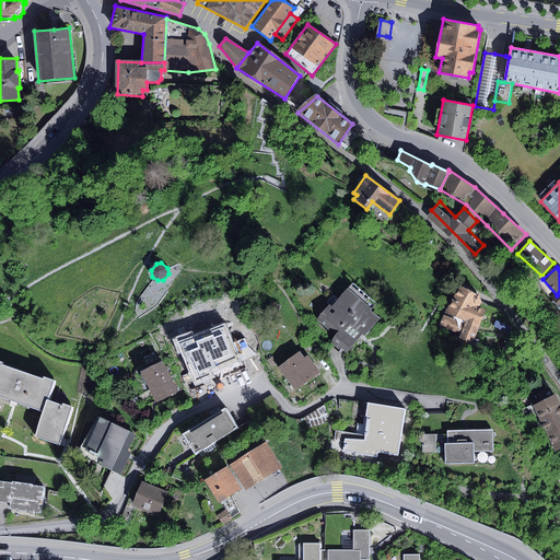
[(509,269),(505,277),(517,282),(521,276),(509,269)]
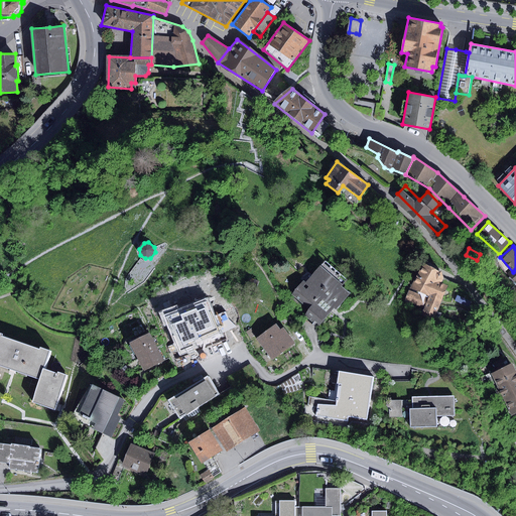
[(439,271),(421,263),(408,288),(428,296),(427,298),(409,290),(404,299),(423,308),(421,314),(434,320),(447,285),(441,282),(443,277),(441,271),(439,271)]
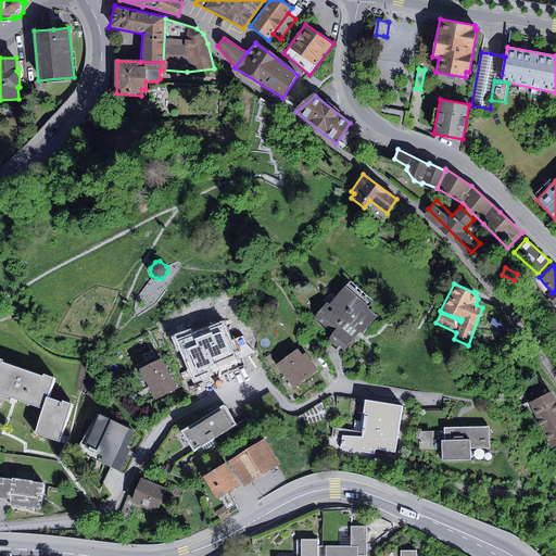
[(325,304),(313,318),(331,333),(327,339),(343,352),(359,332),(362,335),(377,317),(368,310),(369,308),(344,287),(328,306),(325,304)]
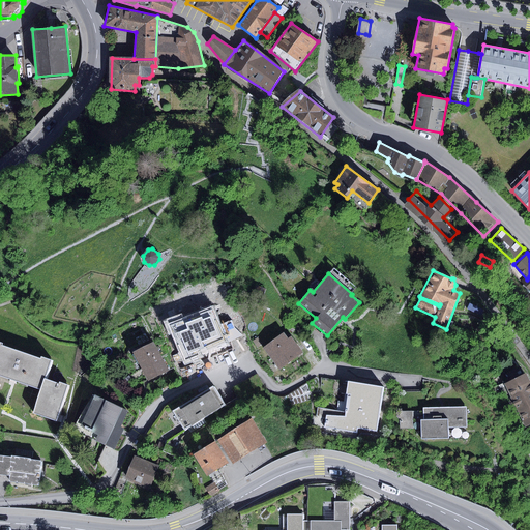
[(256,286),(253,293),(263,297),(266,290),(256,286)]
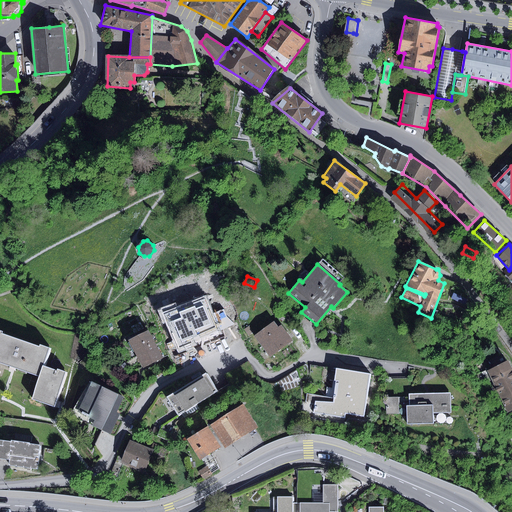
[(454,293),(451,299),(465,305),(467,300),(454,293)]
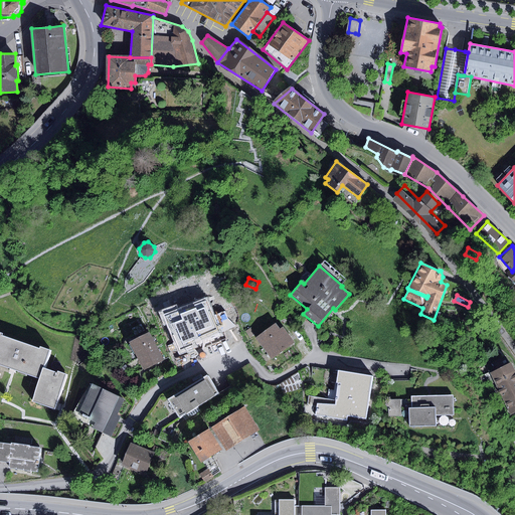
[(205,298),(163,315),(178,353),(195,346),(194,341),(219,331),(205,298)]
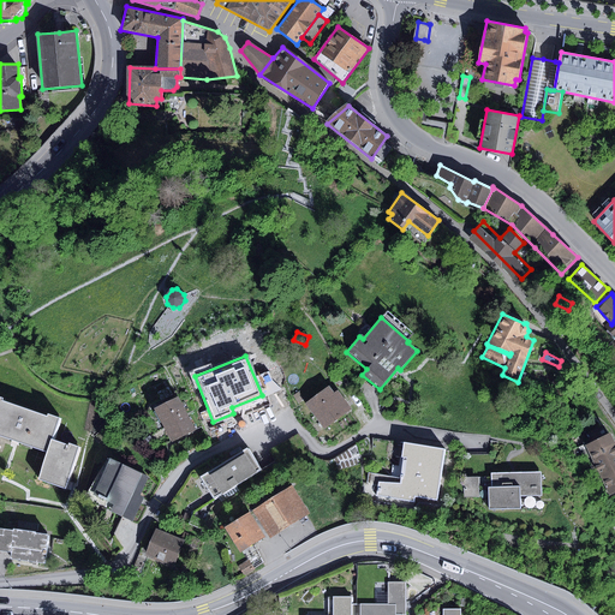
[(583,384),(569,394),(577,402),(589,393),(583,384)]
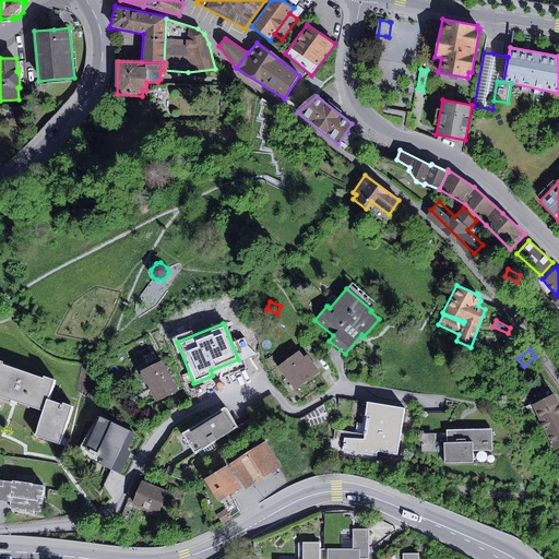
[(298,351),(277,367),(295,391),(319,372),(307,355),(304,357),(298,351)]
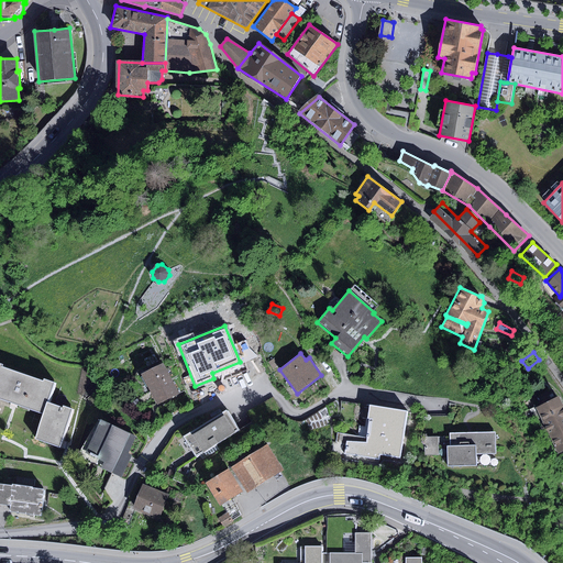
[(273,359),(268,362),(273,368),(278,366),(273,359)]
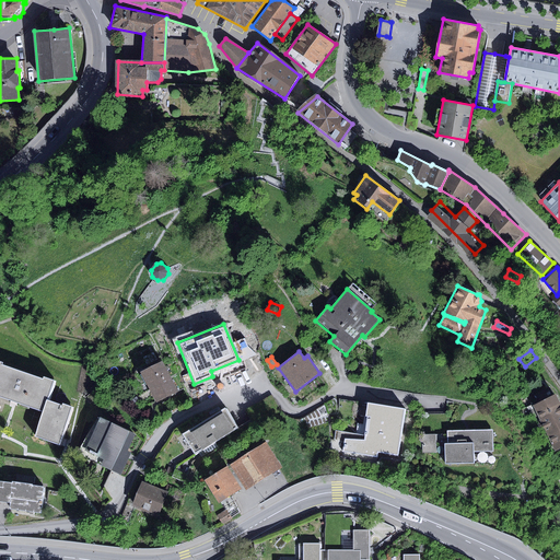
[(1,362),(0,361),(0,398),(43,413),(47,400),(54,381),(43,376),(43,378),(1,364),(1,362)]
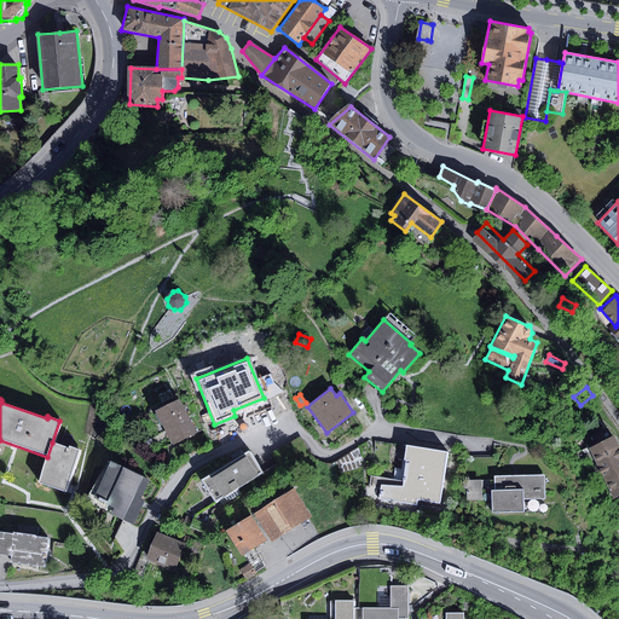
[(180,400),(155,412),(172,446),(196,433),(180,400)]
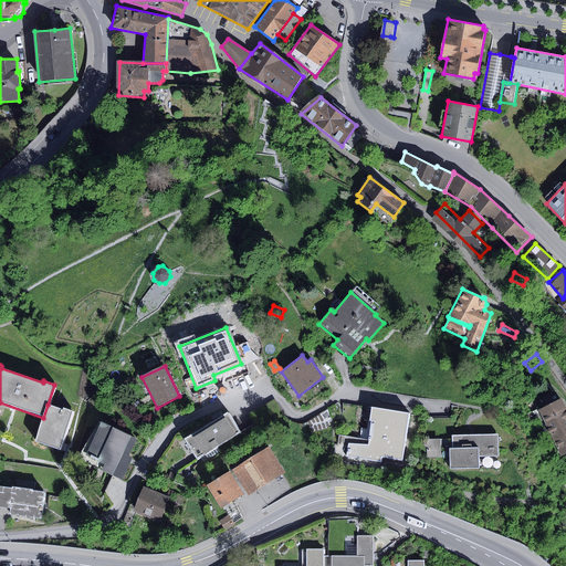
[(565,453),(565,406),(562,398),(538,409),(562,456),(565,453)]
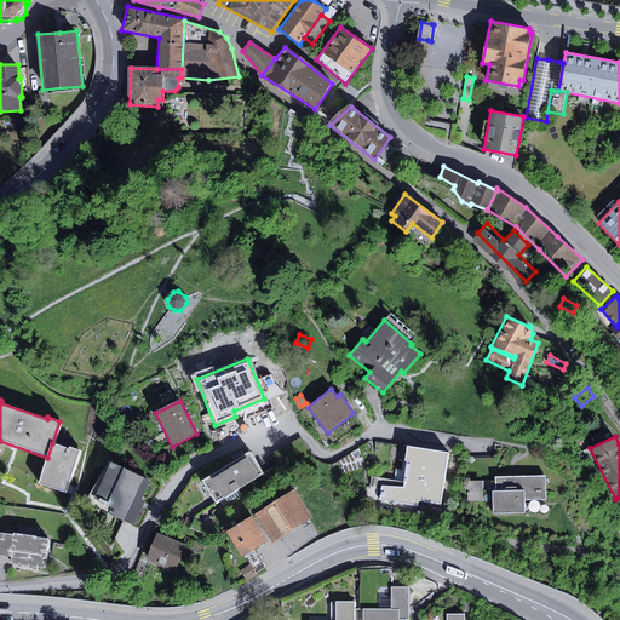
[(151,440),(145,443),(150,451),(156,447),(151,440)]
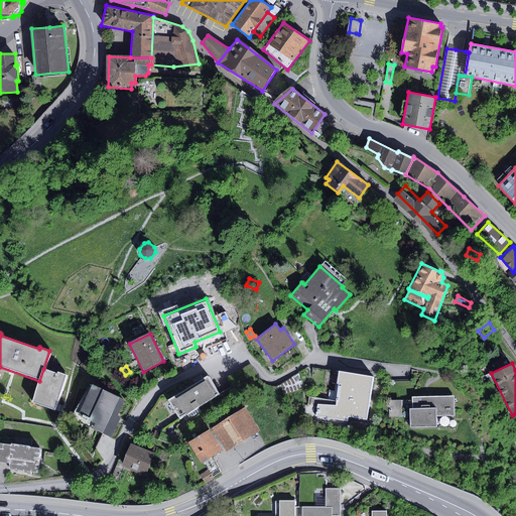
[(56,374),(43,369),(39,381),(32,402),(54,410),(67,375),(57,372),(56,374)]
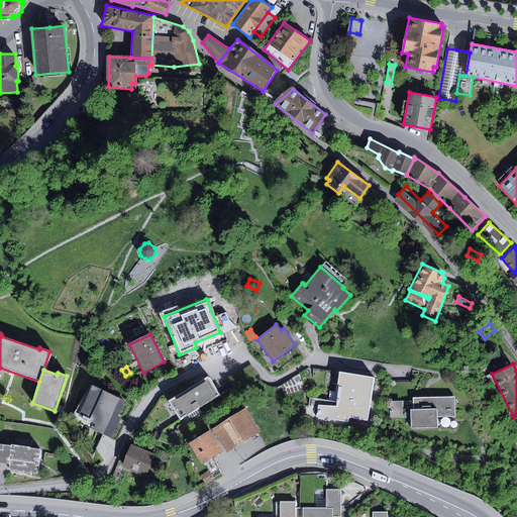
[(368,421),(374,378),(339,372),(338,384),(336,384),(334,402),(310,398),(308,406),(318,409),(317,418),(348,422),(348,417),(368,421)]
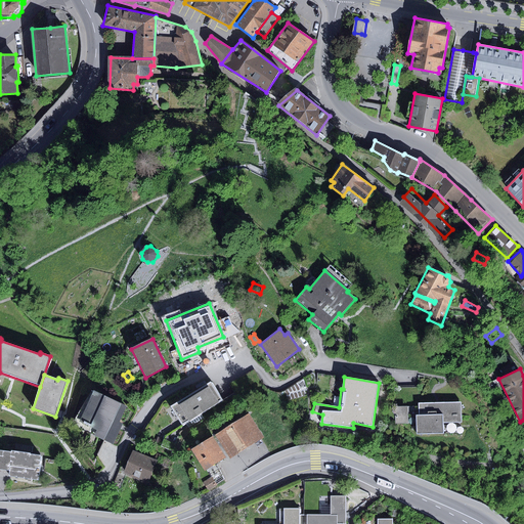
[(201,413),(222,400),(211,382),(171,406),(182,426),(186,423),(201,413)]
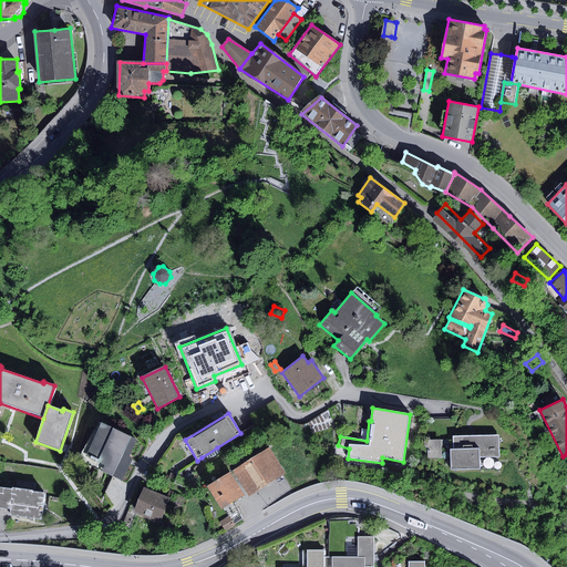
[(136,441),(102,424),(86,456),(106,465),(103,472),(122,481),(133,459),(129,456),(136,441)]
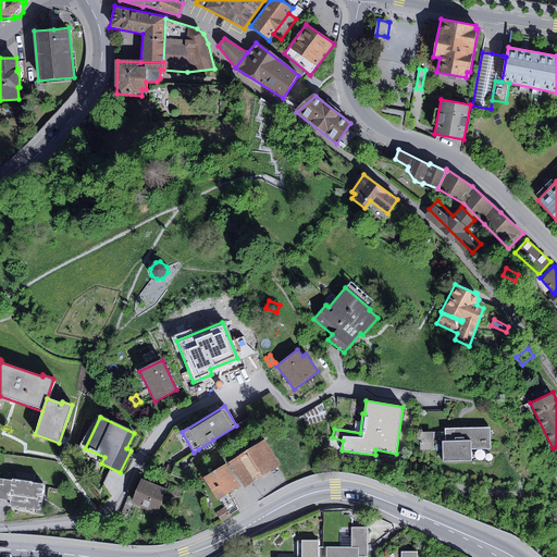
[(491,449),(490,429),(465,429),(445,430),(445,443),(442,443),(442,462),(470,461),(470,450),(491,449)]
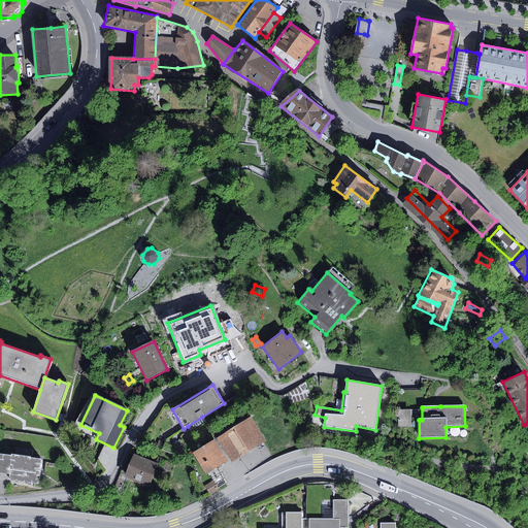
[(411,427),(410,409),(398,409),(398,428),(411,427)]
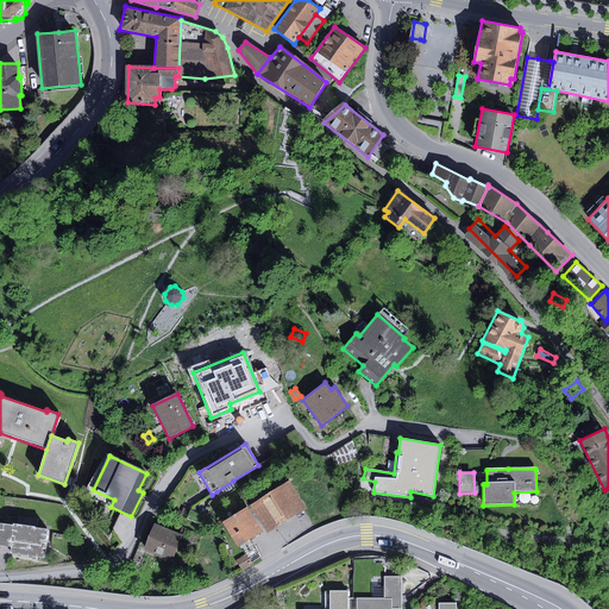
[(233,481),(217,491),(220,497),(237,487),(233,481)]
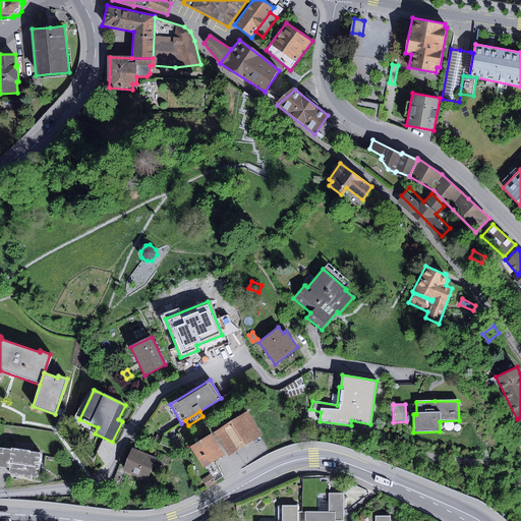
[(247,412),(215,432),(229,456),(262,435),(247,412)]
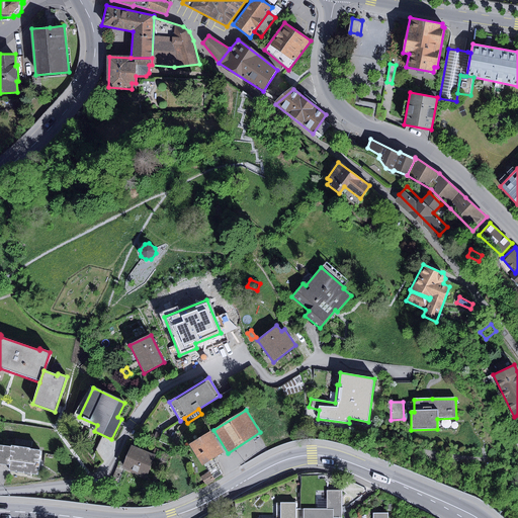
[(209,432),(189,444),(202,465),(223,452),(209,432)]
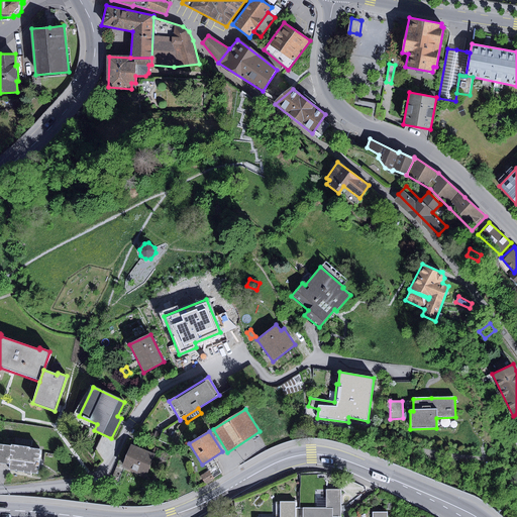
[(37,474),(39,449),(29,448),(29,446),(10,444),(10,446),(0,444),(0,462),(9,464),(8,470),(37,474)]
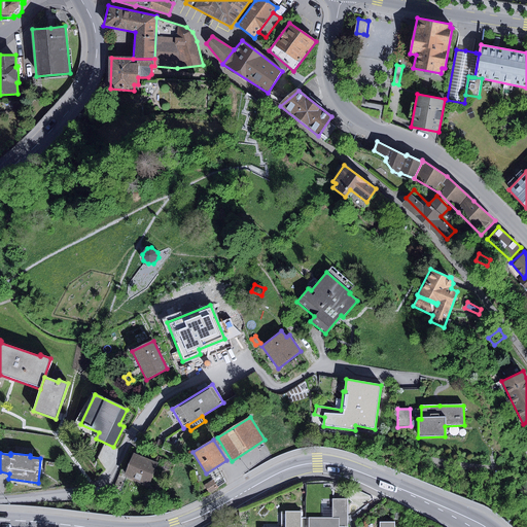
[(160,463),(134,453),(124,477),(149,487),(160,463)]
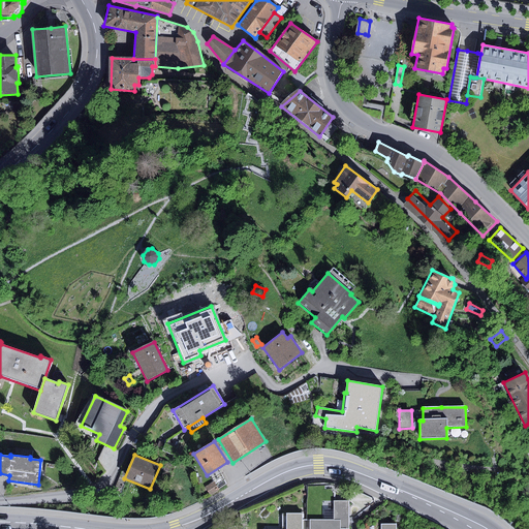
[(166,462),(163,470),(172,473),(175,465),(166,462)]
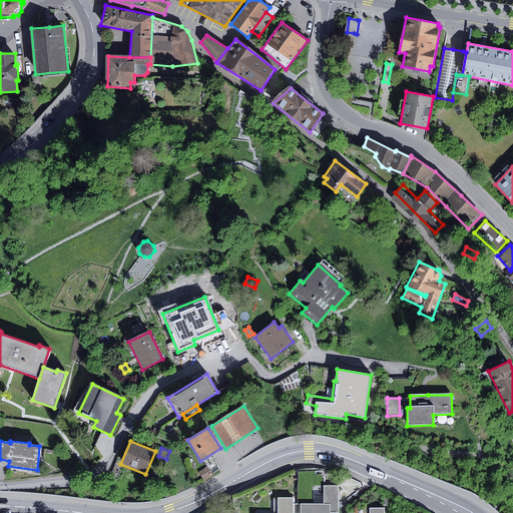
[(207,467),(199,473),(203,480),(212,475),(207,467)]
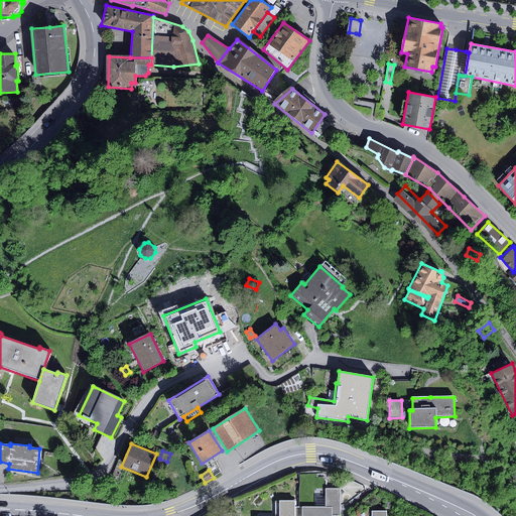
[(325,507),(302,507),(302,515),(338,515),(341,515),(341,488),(325,488),(325,507)]
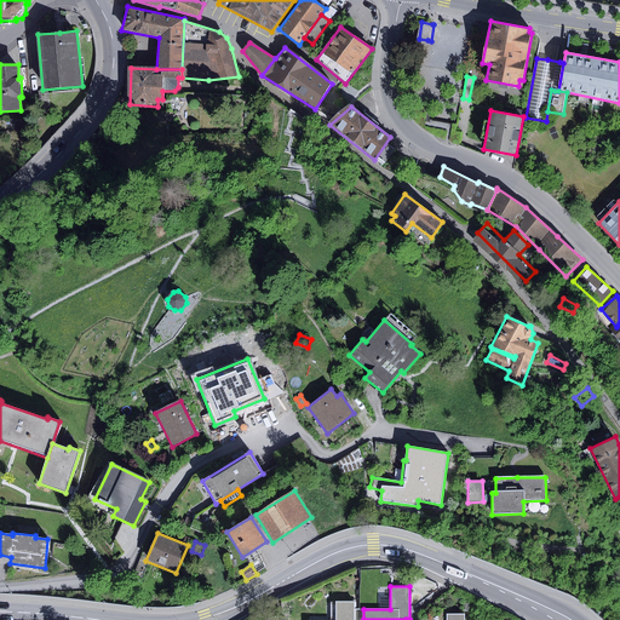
[(355,619),(355,602),(337,602),(336,619),(355,619)]
